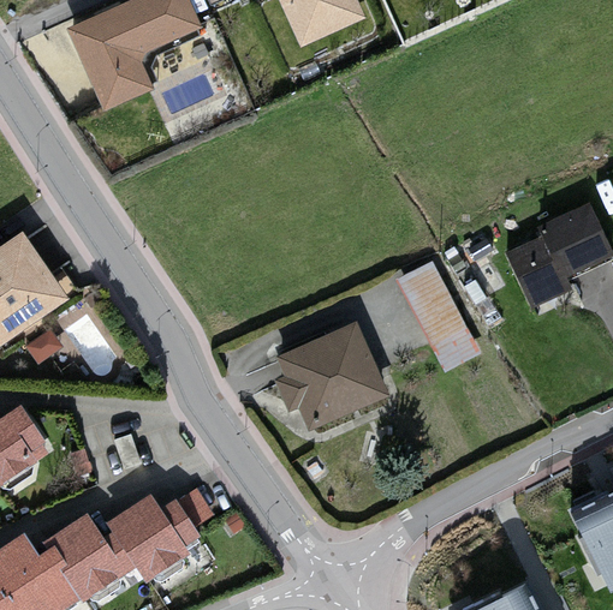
[(129,0),(67,28),(105,112),(156,88),(142,57),(202,29),(189,0),(129,0)]
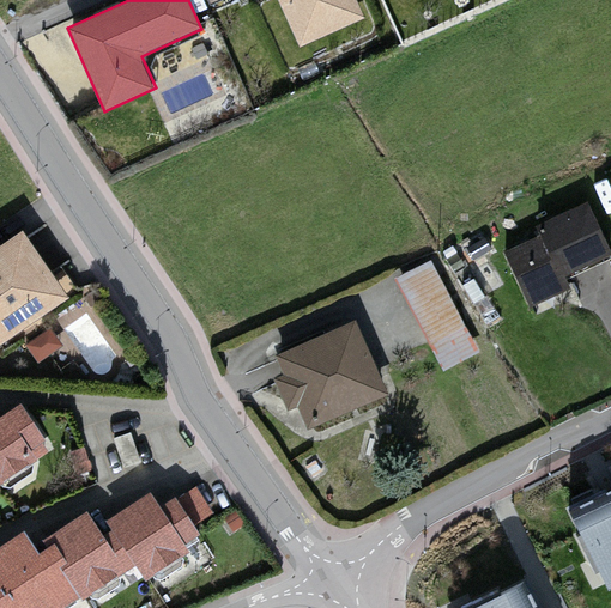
[(278,0),(300,47),(364,18),(356,0),(278,0)]
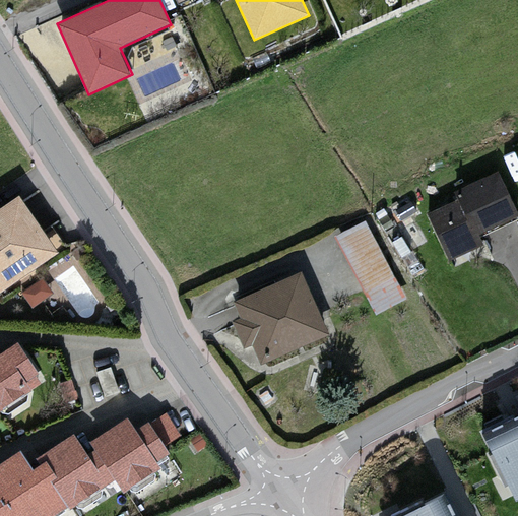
[(517,215),(517,214),(498,170),(454,190),(458,198),(428,211),(450,259),(482,243),(478,234),(517,215)]
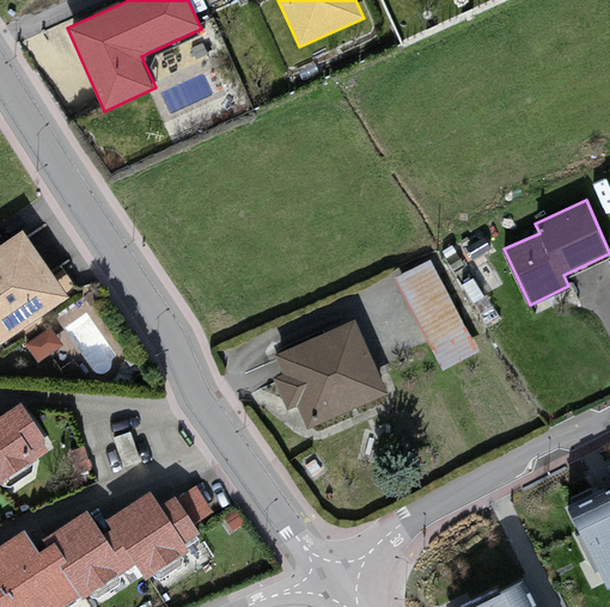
[(23,231),(0,245),(0,341),(67,296),(23,231)]
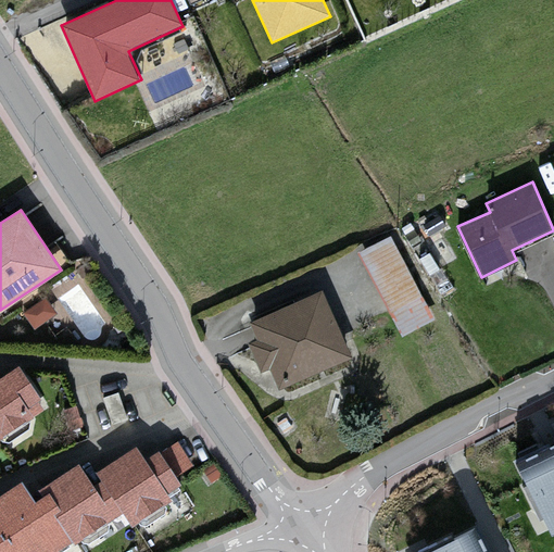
[(391,236),(357,252),(399,334),(431,317),(391,236)]
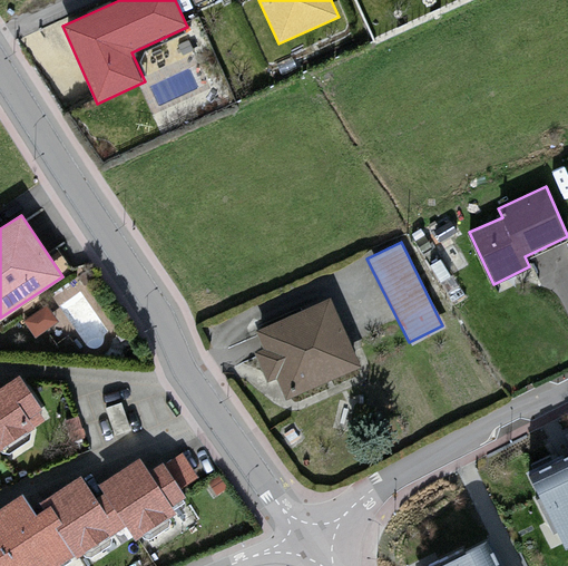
[(331,296),(257,329),(265,347),(252,352),(266,384),(277,379),(285,399),(361,367),(331,296)]
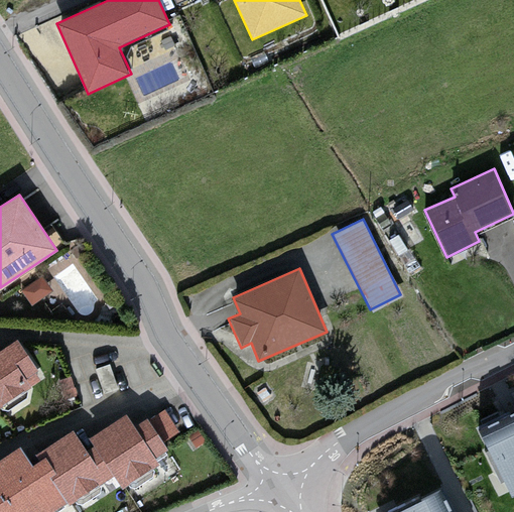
[(23,283),(32,295),(51,283),(43,270),(23,283)]
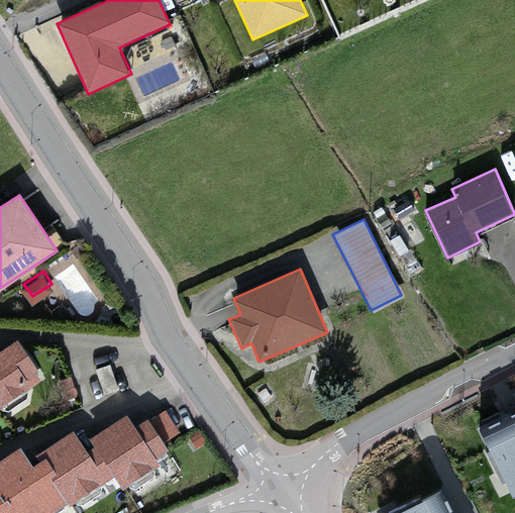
[(18,337),(0,348),(0,405),(43,377),(18,337)]
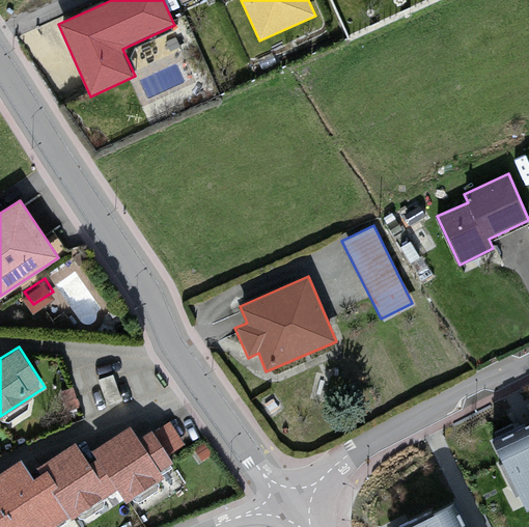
[(528,413),(483,436),(516,507),(528,500),(528,413)]
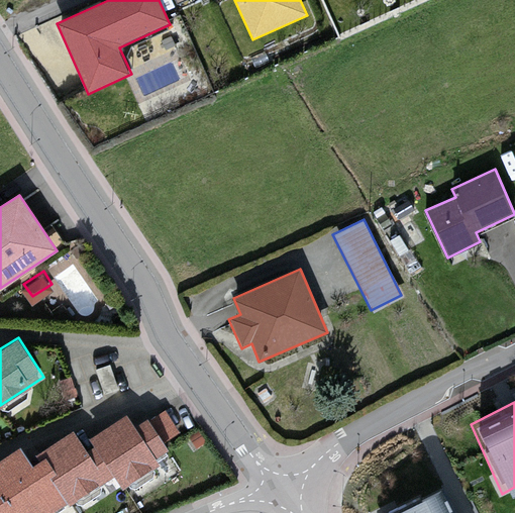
[(88,435),(94,444),(114,478),(120,487),(159,464),(155,458),(167,451),(161,442),(179,431),(165,409),(135,426),(126,412),(88,435)]
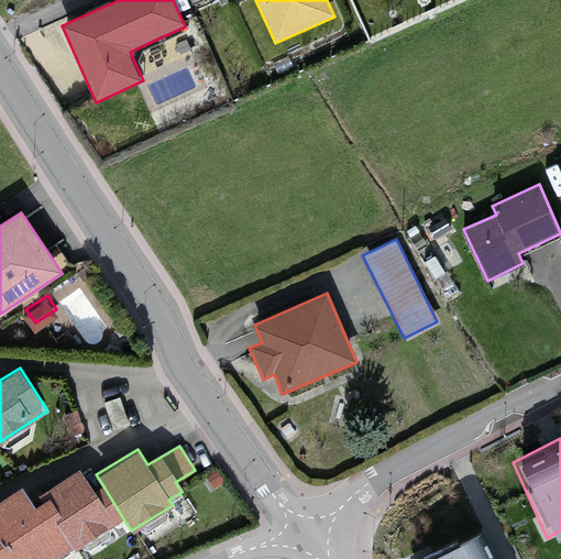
[(40,492),(44,500),(52,495),(65,517),(57,522),(76,551),(124,521),(102,484),(96,489),(81,466),(40,492)]
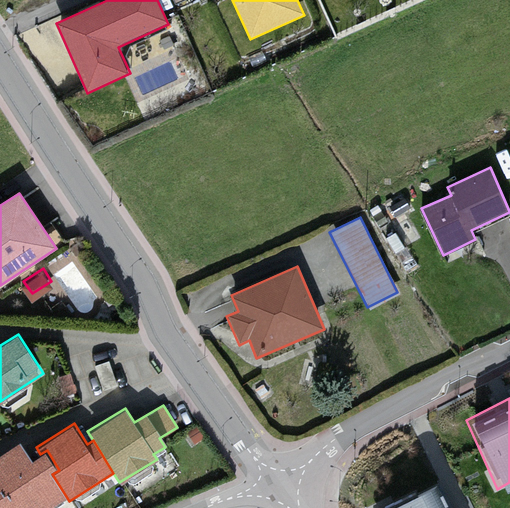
[(0,507),(56,507),(69,501),(52,474),(59,470),(47,450),(40,454),(32,459),(21,441),(0,454),(0,507)]
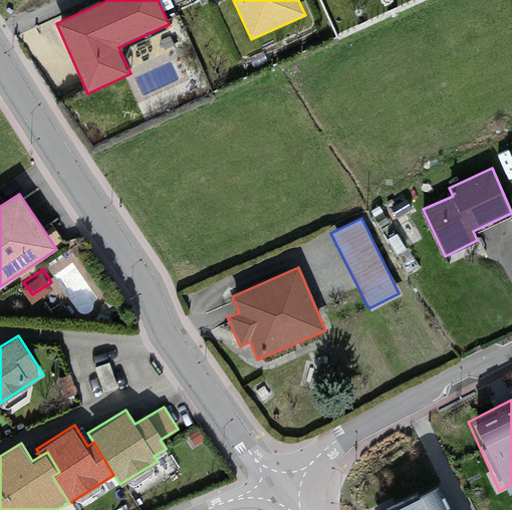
[(448,509),(435,481),(373,509),(448,509)]
